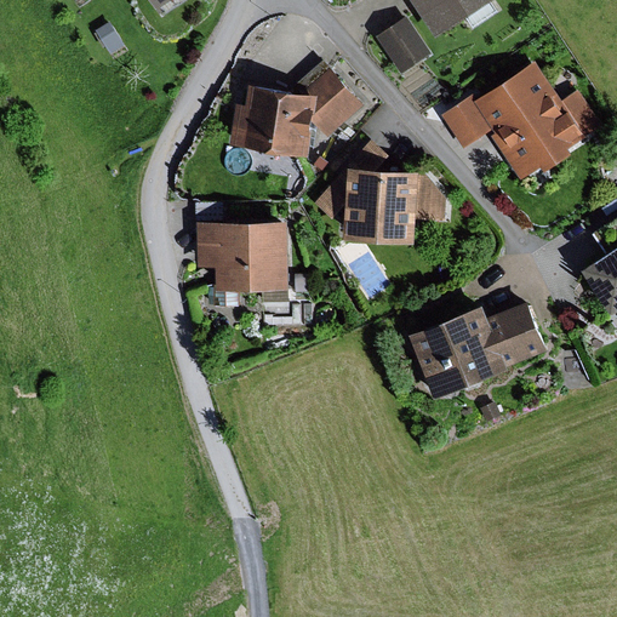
[(147,0),(154,10),(170,0),(147,0)]
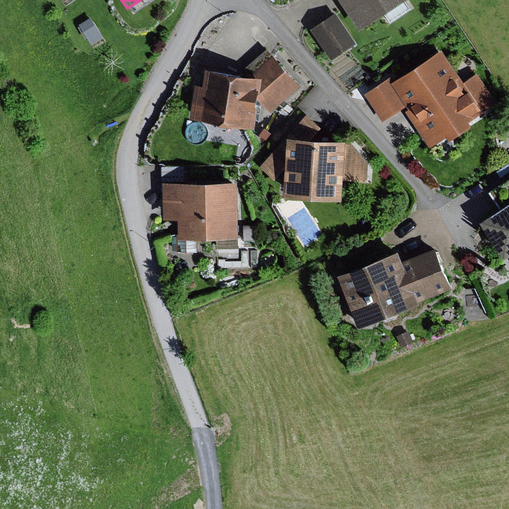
[(338,0),(360,31),(406,0),(338,0)]
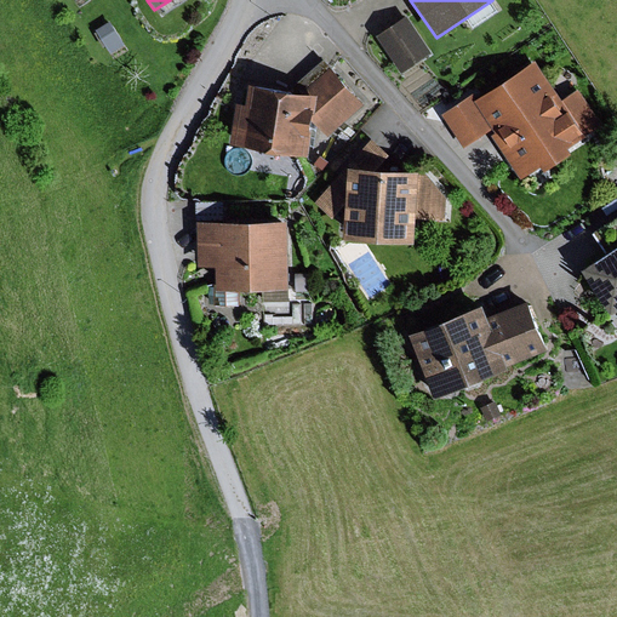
[(390,29),(376,38),(399,74),(429,56),(406,20),(390,29)]
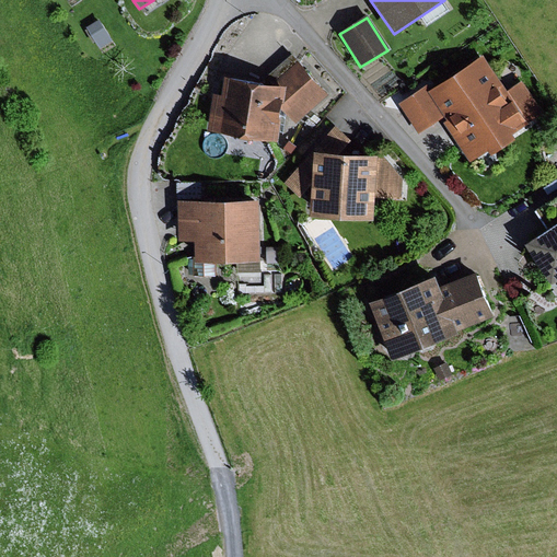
[(97,22),(84,30),(97,50),(109,43),(97,22)]
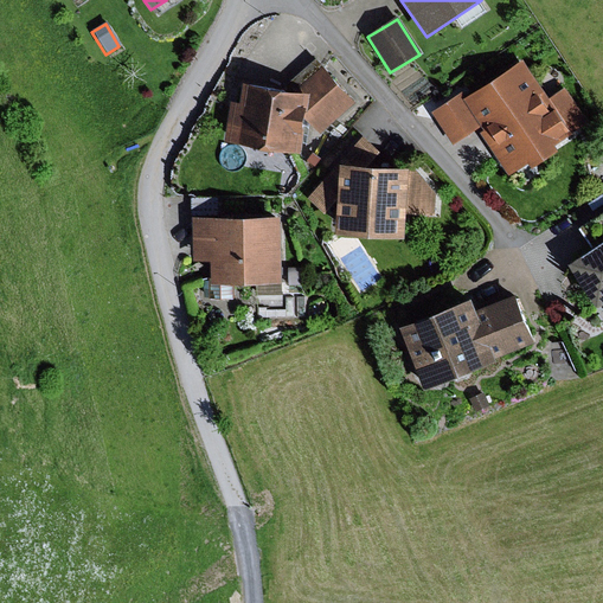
[(521,59),(461,100),(480,126),(485,132),(480,135),(507,175),(528,161),(533,167),(560,149),(557,145),(587,126),(562,89),(547,98),(521,59)]
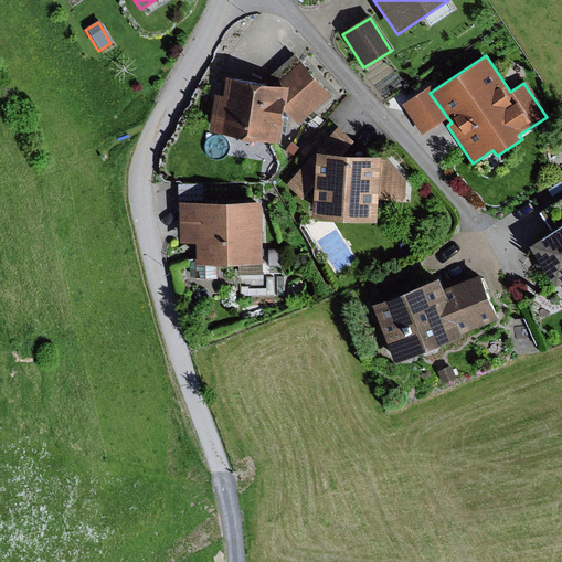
[(294,57),(265,83),(288,86),(285,110),(298,125),(329,97),(294,57)]
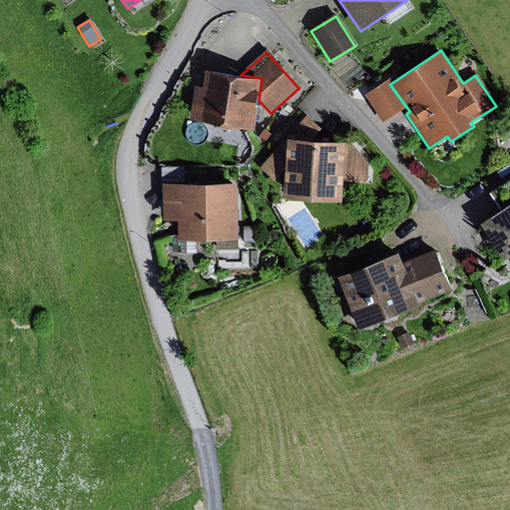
[(240,75),(205,70),(202,87),(194,85),(189,119),(255,129),(259,100),(262,78),(240,75)]
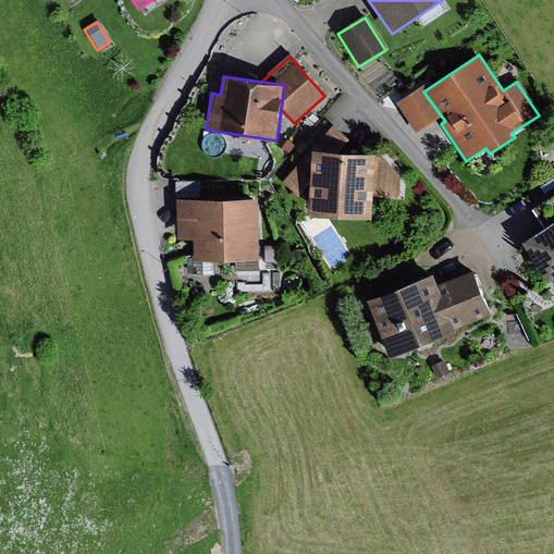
[(441,115),(423,91),(420,86),(394,105),(415,134),(441,115)]
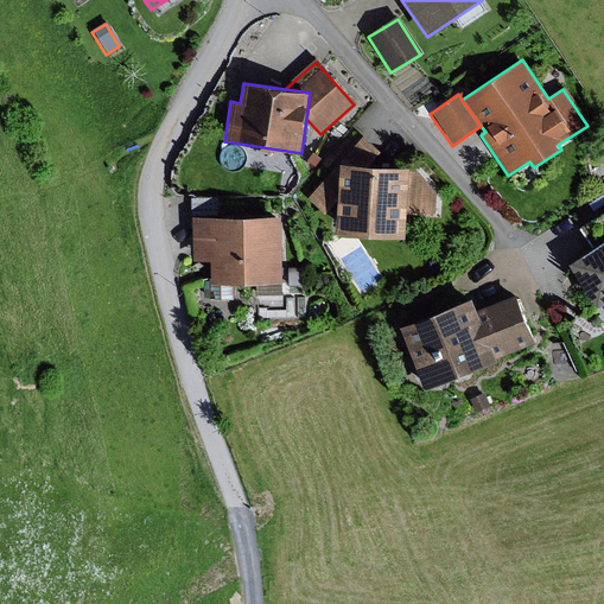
[(380,152),(363,140),(307,199),(325,215),(341,197),(338,233),(406,237),(408,214),(436,215),(436,195),(415,173),(411,172),(411,167),(370,165),(380,152)]
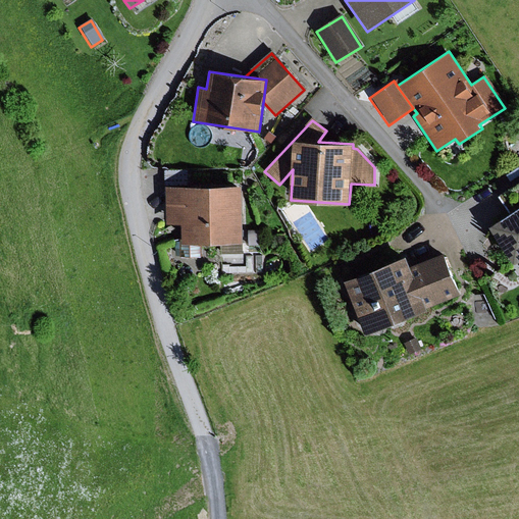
[(518,184),(498,199),(509,215),(518,208),(518,184)]
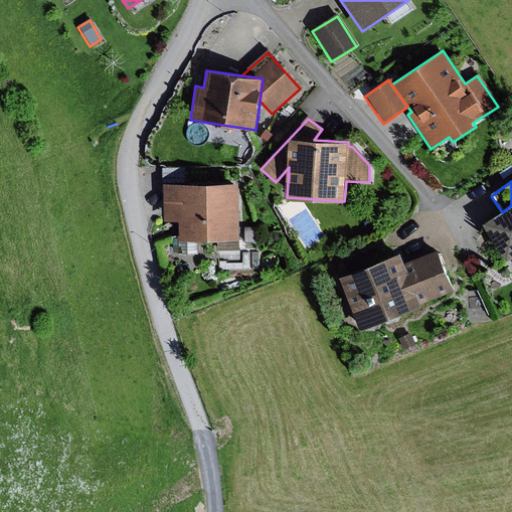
[(237,184),(161,185),(162,223),(179,223),(180,239),(238,238),(237,184)]
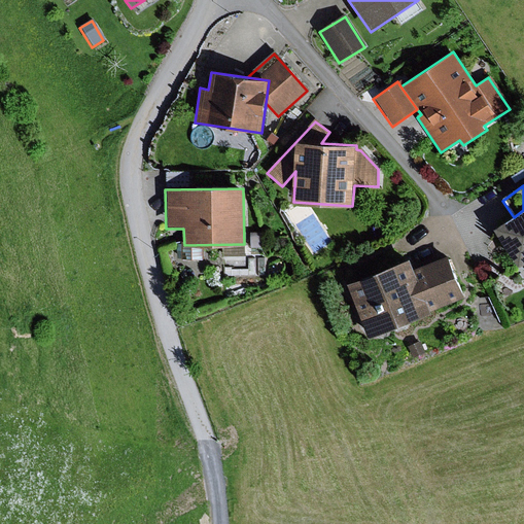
[(523,210),(514,217),(495,230),(520,265),(523,262),(523,210)]
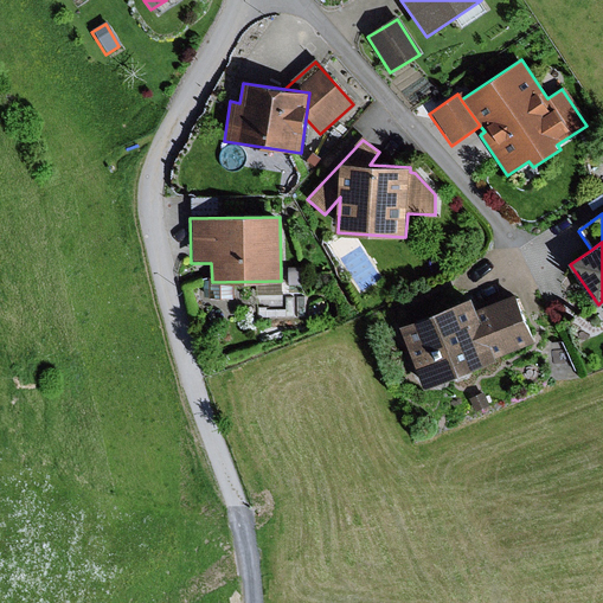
[(472,299),(399,328),(424,390),(536,345),(515,295),(476,312),(472,299)]
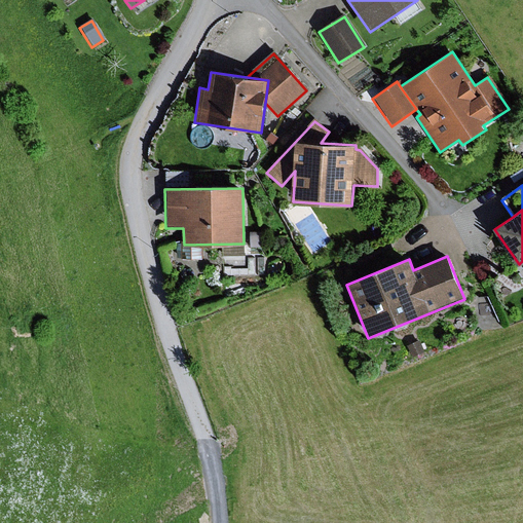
[(406,347),(410,359),(421,355),(417,343),(406,347)]
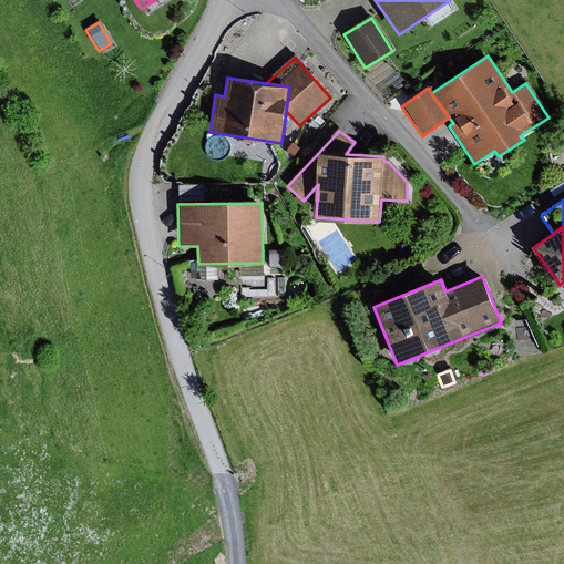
All buildings are outlined.
